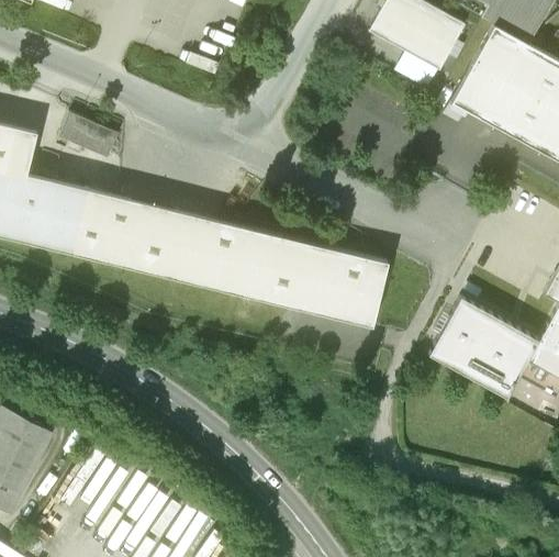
[(466,26),(417,0),(388,0),(370,33),(440,73),(466,26)]
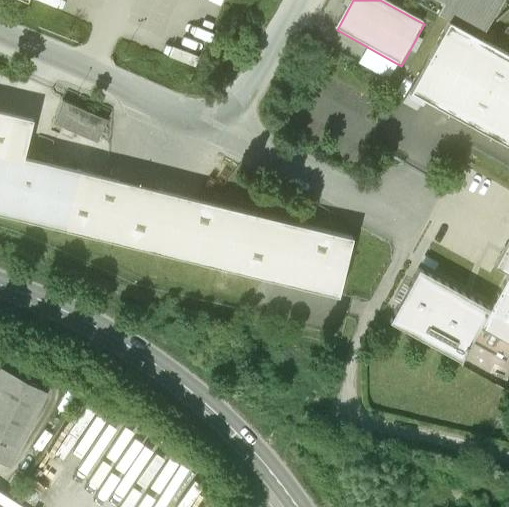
[(505,0),(434,0),(446,6),(439,18),(451,25),(482,42),(505,0)]
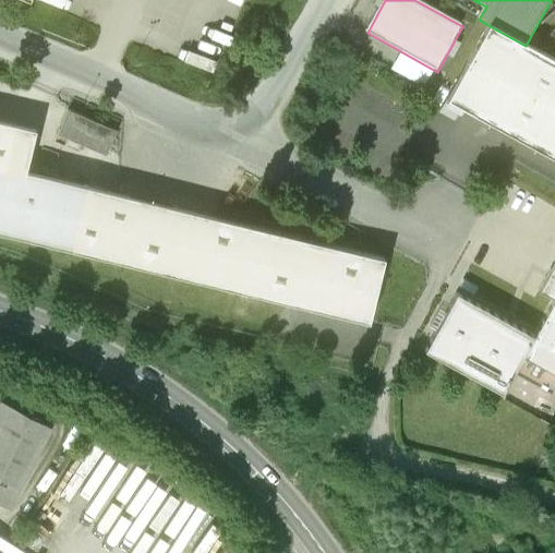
[(554,61),(526,46),(492,27),(473,60),(499,75),(477,118),(554,160),(554,61)]
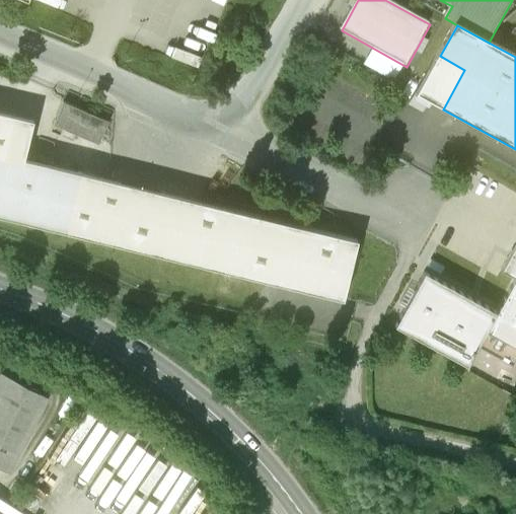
[(440,56),(418,96),(443,109),(464,70),(440,56)]
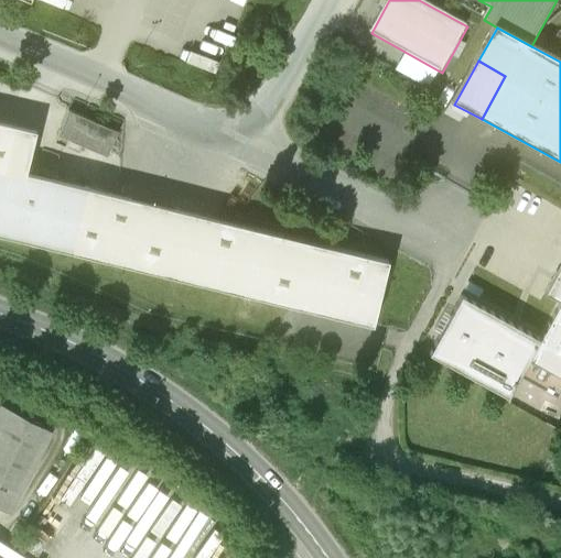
[(119,135),(71,115),(61,140),(109,160),(119,135)]
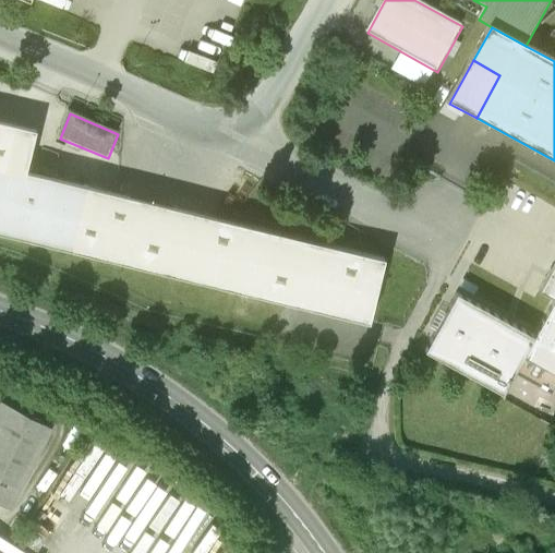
[(386,262),(27,175),(38,133),(0,123),(0,235),(371,325),(386,262)]
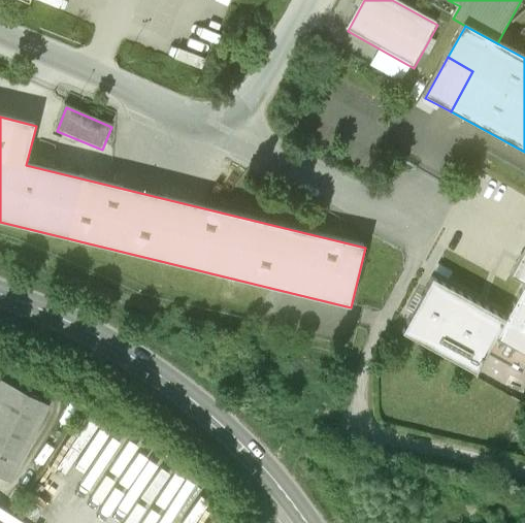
[(524,253),(512,278),(524,285),(524,290),(506,321),(487,357),(523,377),(524,374),(524,253)]
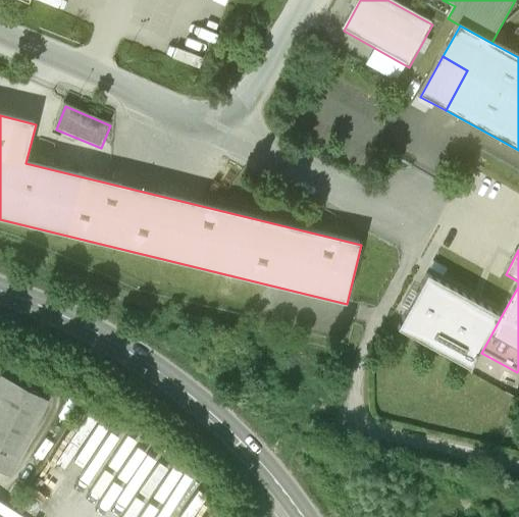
[(501,317),(428,277),(399,331),(471,371),(481,353),(501,317)]
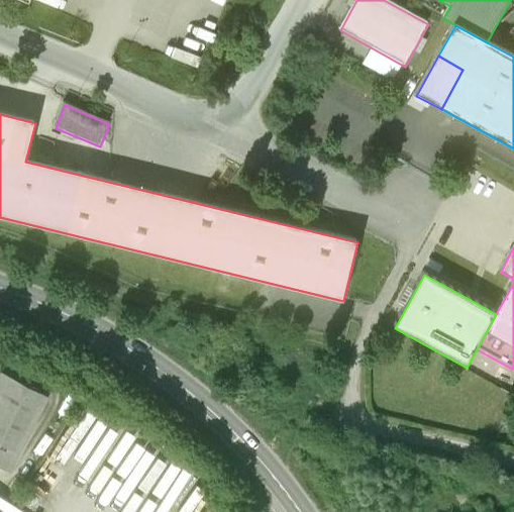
[(46,399),(0,374),(0,465),(10,471),(46,399)]
